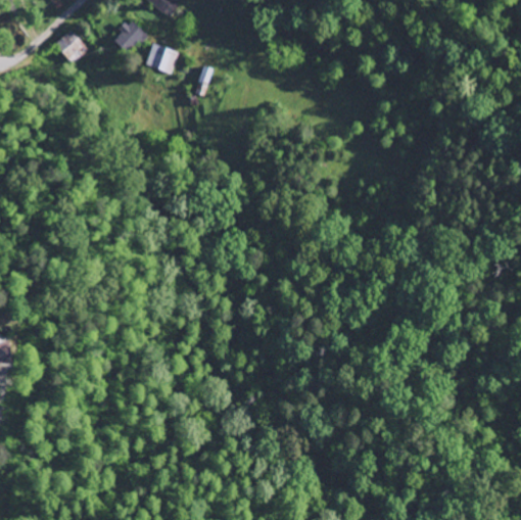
[(147,0),(168,14),(178,1),(177,0),(147,0)]
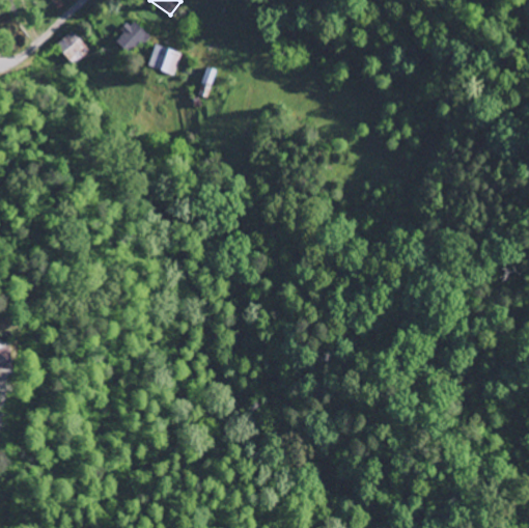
[(114,39),(131,54),(149,34),(134,20),(114,39)]
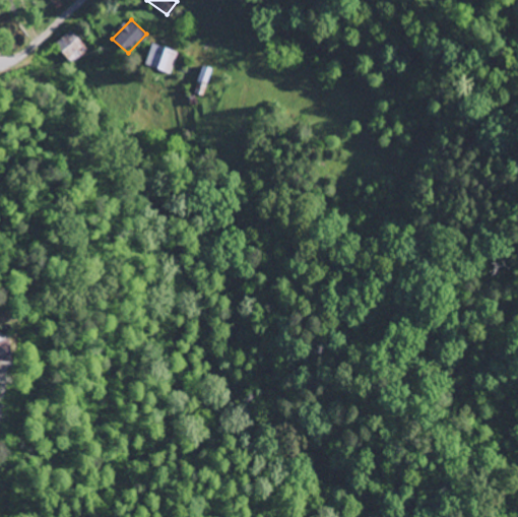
[(55,41),(70,62),(87,51),(72,28),(55,41)]
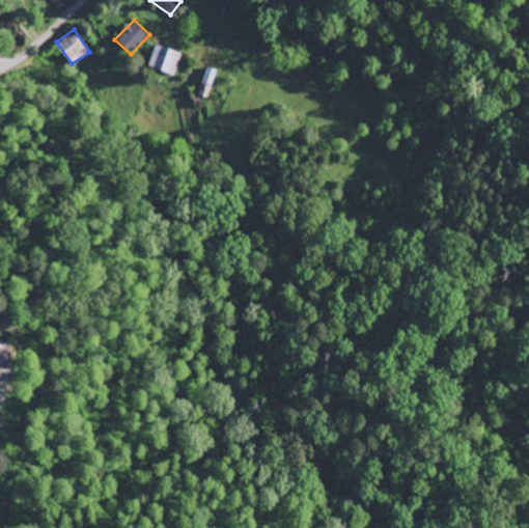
[(148,65),(173,74),(181,53),(157,44),(148,65)]
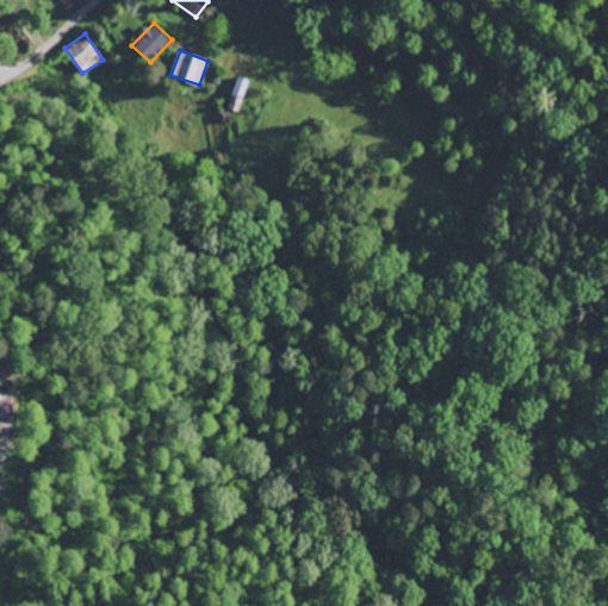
[(0,422),(16,422),(14,397),(0,397),(0,422)]
